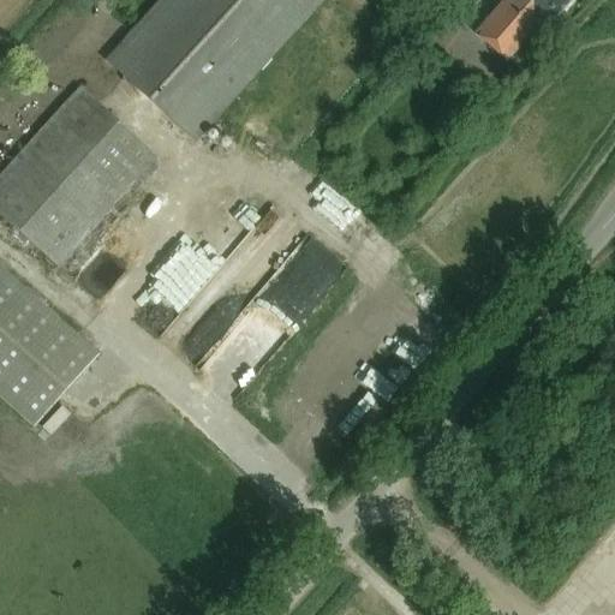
[(159,0),(107,58),(198,139),(323,0),(159,0)]
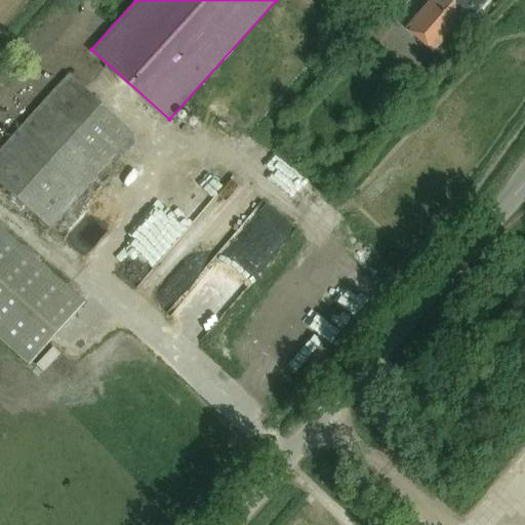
[(468,23),(486,1),(484,0),(430,0),(406,28),(434,51),(462,18),(468,23)]
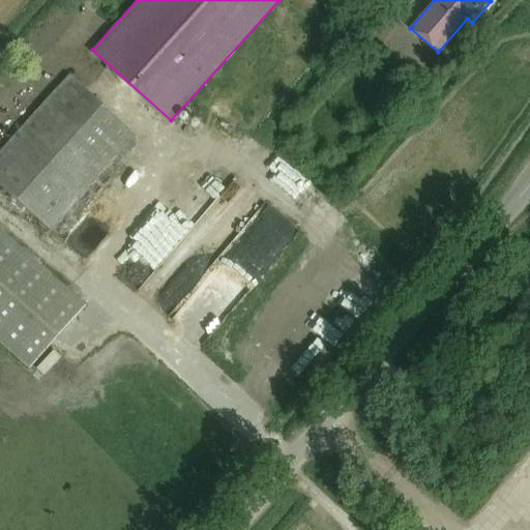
[(0,180),(51,227),(137,131),(71,72),(0,151),(0,180)]
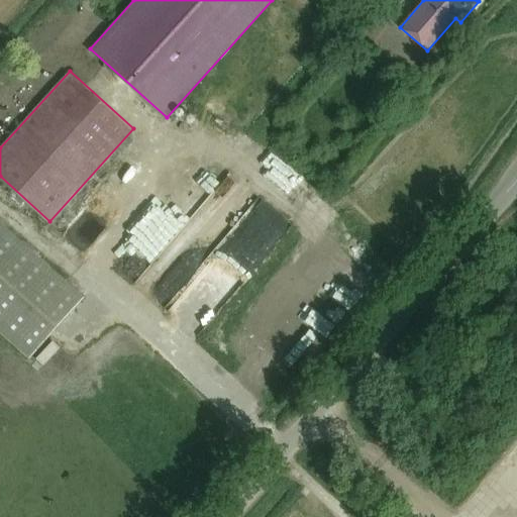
[(196,147),(161,191),(169,197),(159,209),(154,205),(117,250),(144,273),(226,173),(196,147)]
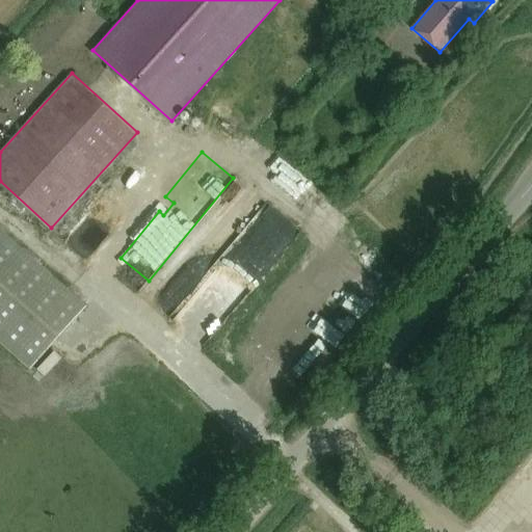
[(0,339),(31,367),(87,304),(0,225),(0,339)]
